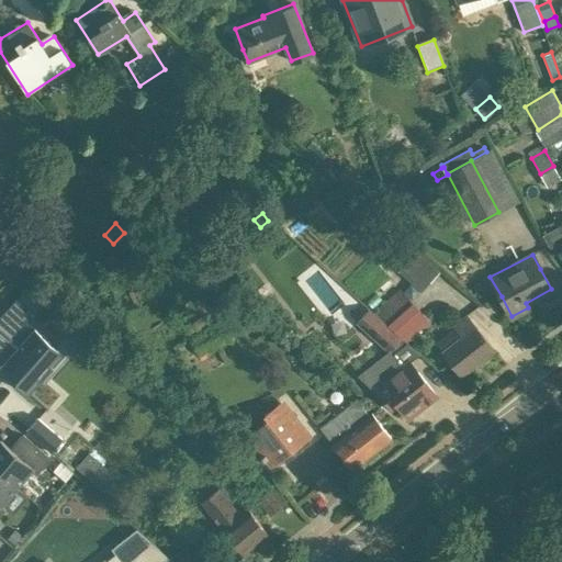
[(34,279),(0,314),(0,359),(3,362),(0,364),(0,368),(29,393),(64,353),(25,319),(49,292),(34,279)]
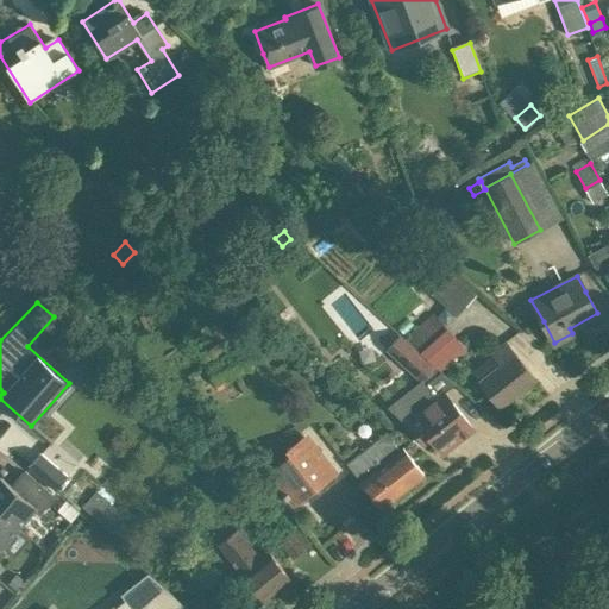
[(412,334),(407,339),(421,352),(447,326),(433,312),(410,332),(412,334)]
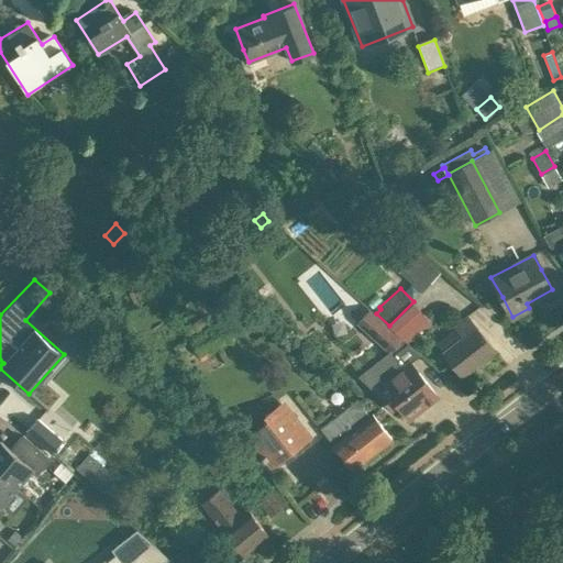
[(345,309),(356,320),(367,308),(356,298),(345,309)]
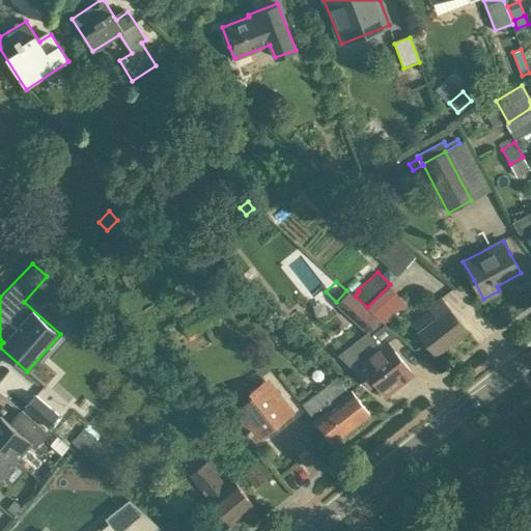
[(336,302),(367,330),(379,317),(367,307),(355,296),(347,289),(346,290),(336,302)]
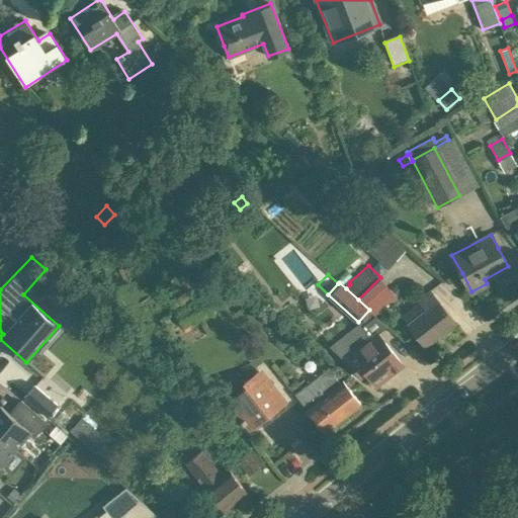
[(424,310),(407,324),(424,346),(455,322),(430,289),(417,300),(424,310)]
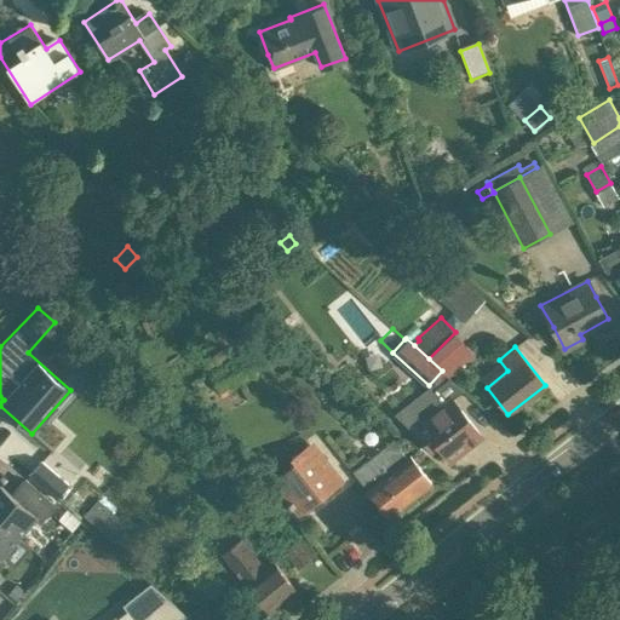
[(437,445),(449,460),(482,435),(452,397),(463,389),(447,377),(448,375),(442,371),(429,385),(432,391),(417,403),(429,417),(414,428),(431,449),(437,445)]
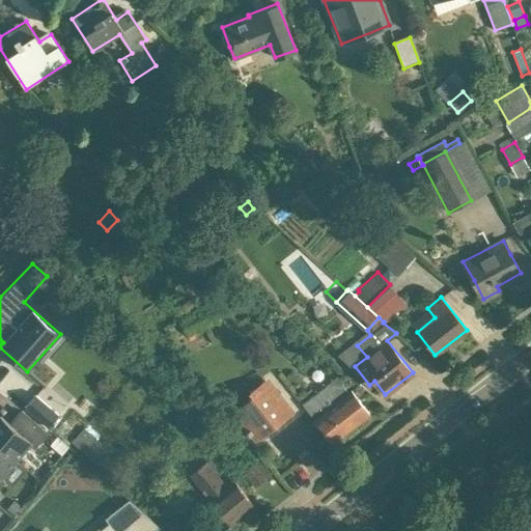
[(302,402),(333,442),(369,413),(352,389),(348,391),(336,375),(302,402)]
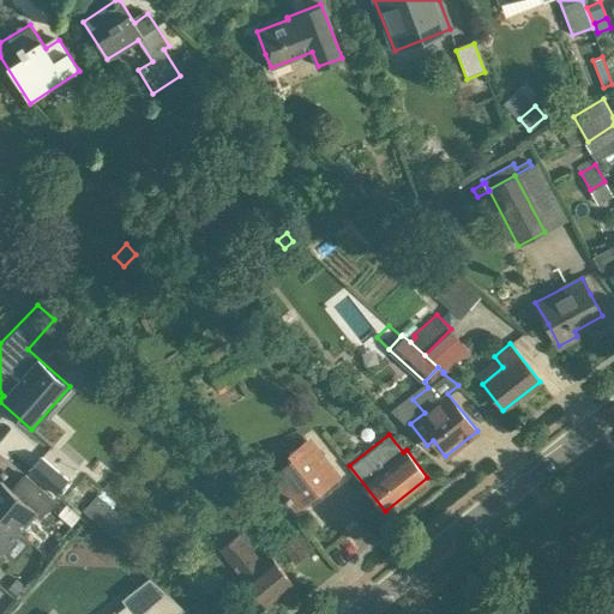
[(288,497),(286,498),(289,501),(290,500),(296,507),(338,476),(319,452),(317,455),(306,441),(289,455),(292,459),(276,473),(288,487),(283,491),(288,497)]
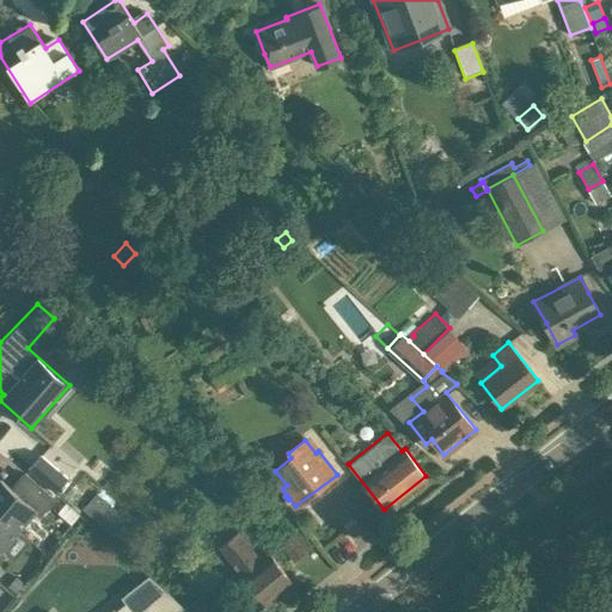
[(41,454),(29,469),(55,493),(68,477),(41,454)]
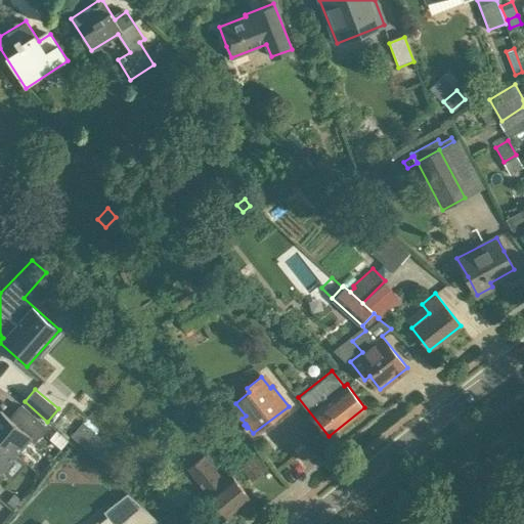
[(0,409),(0,440),(15,453),(30,437),(34,440),(46,427),(20,405),(10,418),(0,409)]
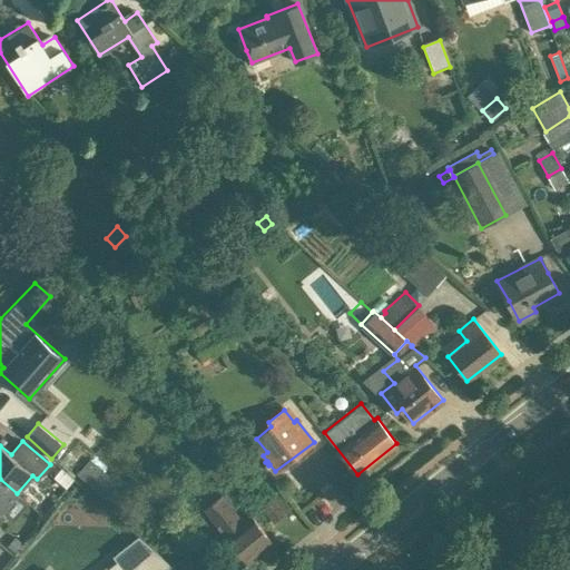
[(77,472),(106,498),(118,483),(89,458),(77,472)]
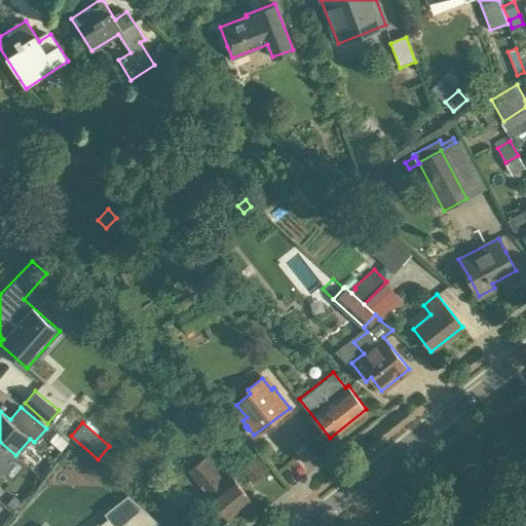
[(57,430),(49,440),(61,450),(69,441),(57,430)]
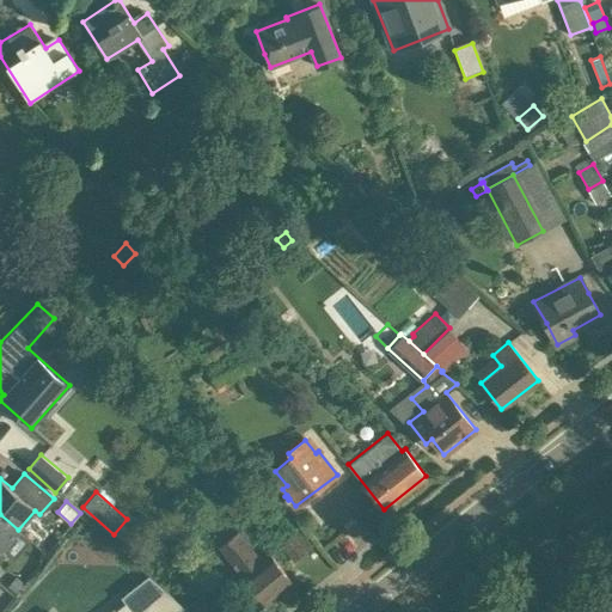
[(18,530),(0,514),(0,560),(6,554),(1,549),(18,530)]
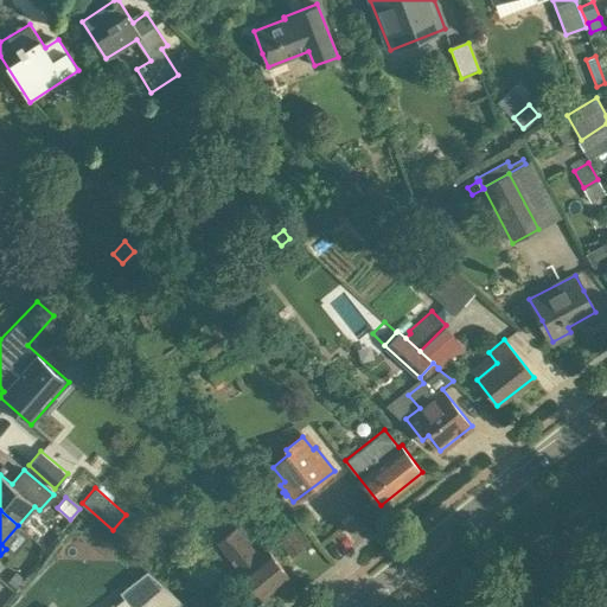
[(276,536),(291,556),(305,547),(291,526),(276,536)]
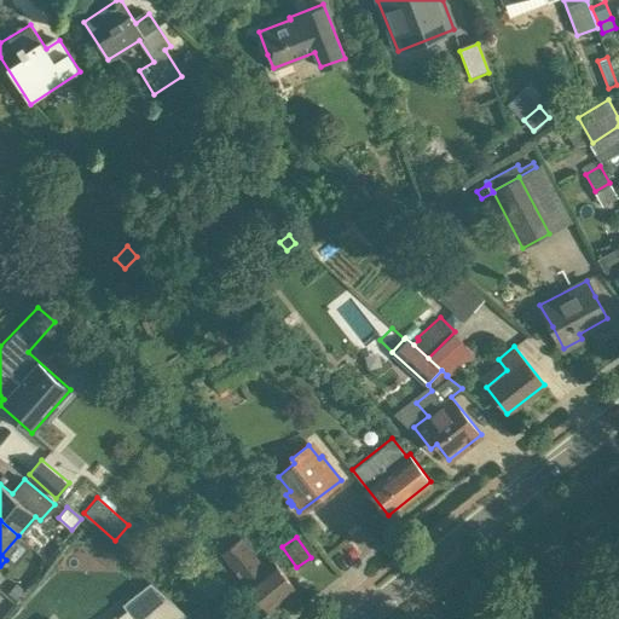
[(244,583),(239,588),(261,614),(295,588),(273,560),(264,568),(239,538),(221,554),(244,583)]
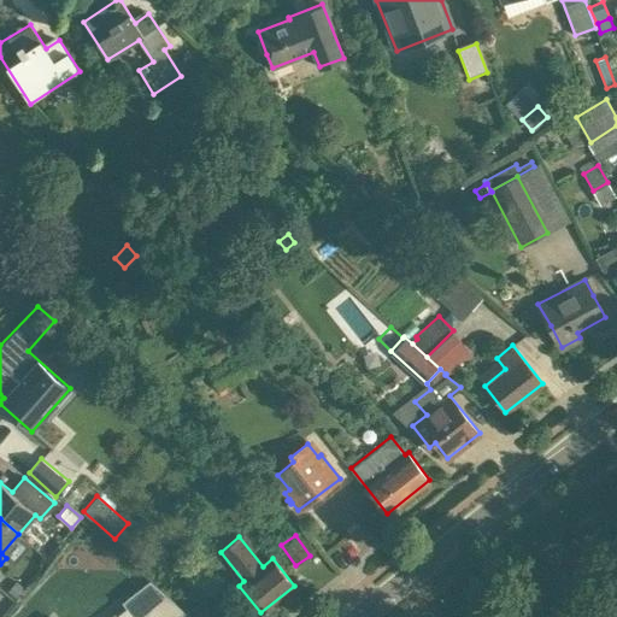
[(168,616),(180,607),(150,580),(122,601),(134,616),(168,616)]
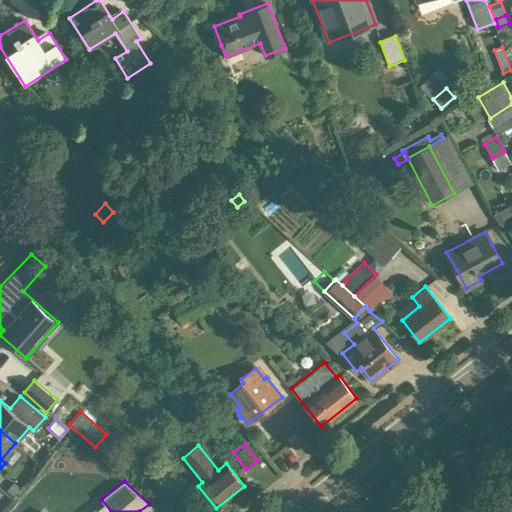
[(13,482),(6,490),(13,496),(20,487),(13,482)]
